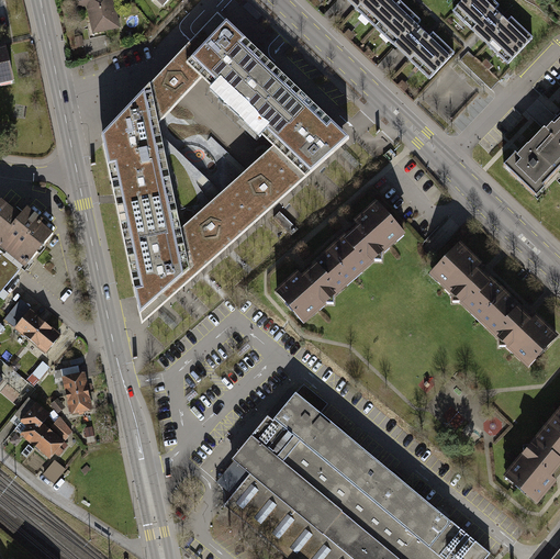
[(119,22),(113,0),(71,0),(73,4),(86,2),(91,29),(119,22)]
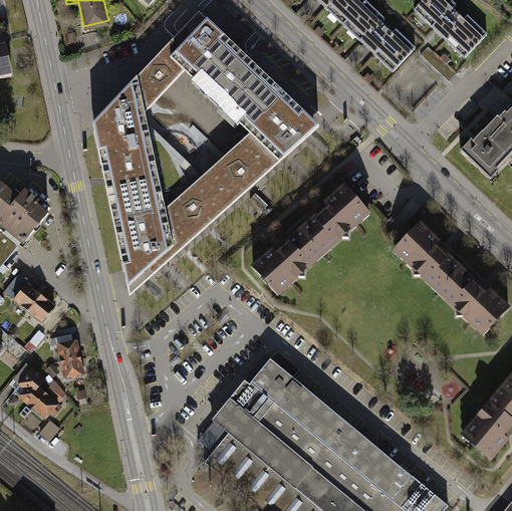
[(321,0),(346,23),(366,1),(365,0),(321,0)]
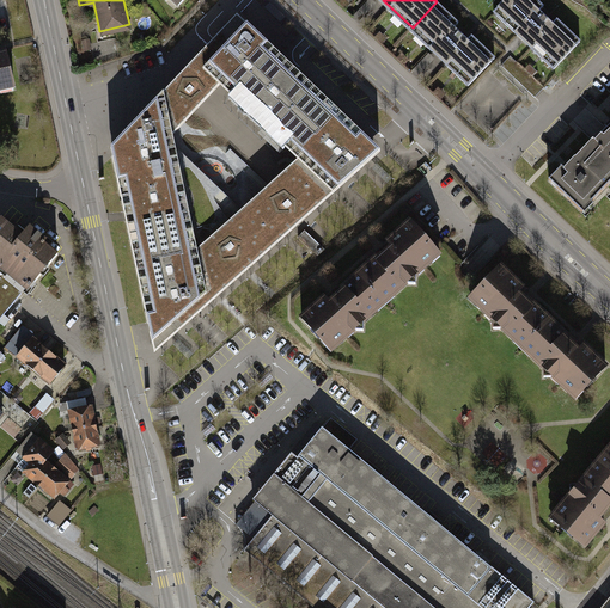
[(581,41),(540,0),(504,0),(494,12),(554,69),(581,41)]
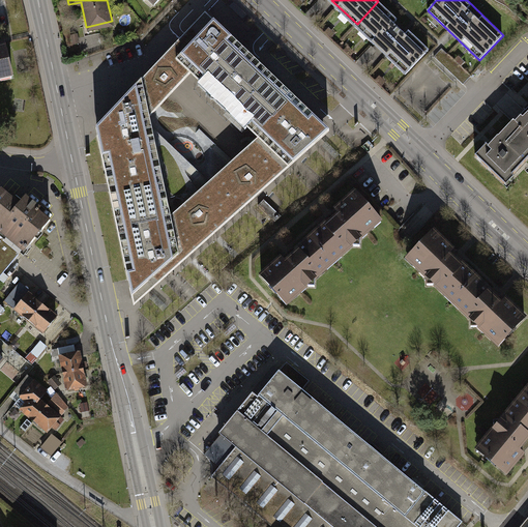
[(379,3),(358,25),(409,74),(431,52),(379,3)]
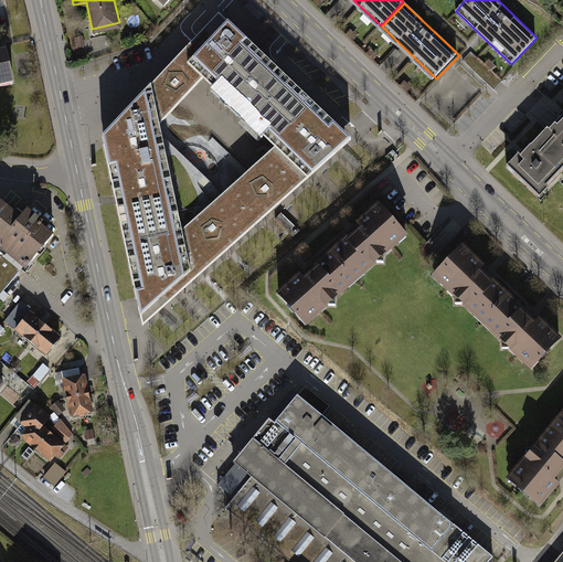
[(332,123),(330,120),(250,44),(232,28),(224,20),(216,12),(202,28),(149,83),(125,108),(101,135),(140,324),(173,295),(327,157),(349,138),(332,123)]
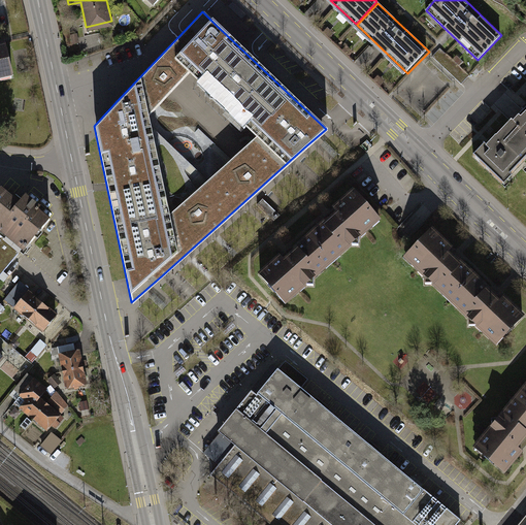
[(0,80),(12,78),(5,45),(0,46),(0,80)]
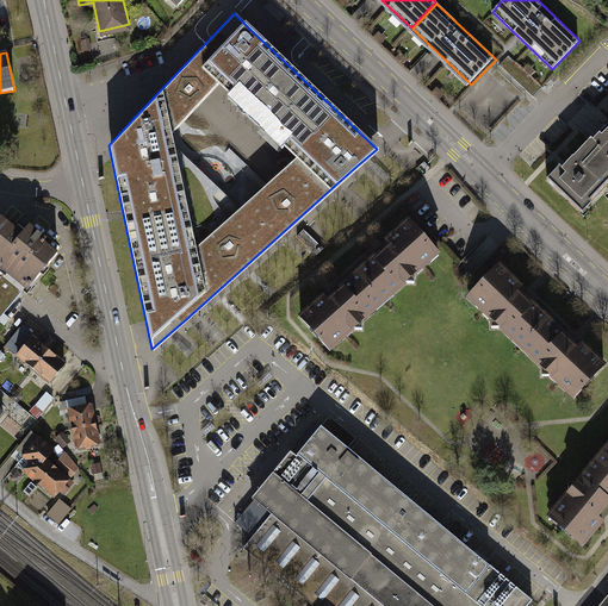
[(607,120),(590,139),(607,155),(607,120)]
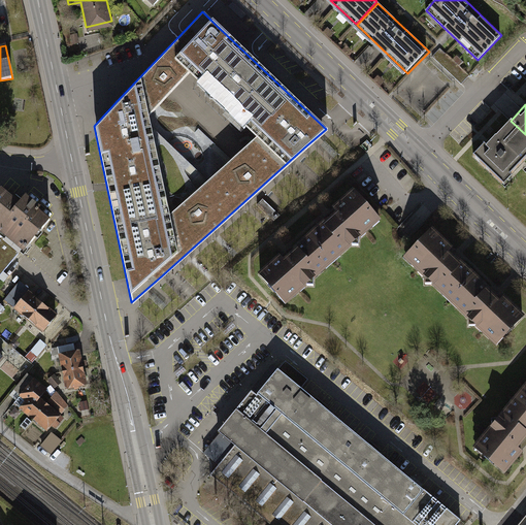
[(525,134),(511,121),(508,119),(485,144),(483,141),(471,154),(501,182),(510,173),(508,171),(525,153),(525,134)]
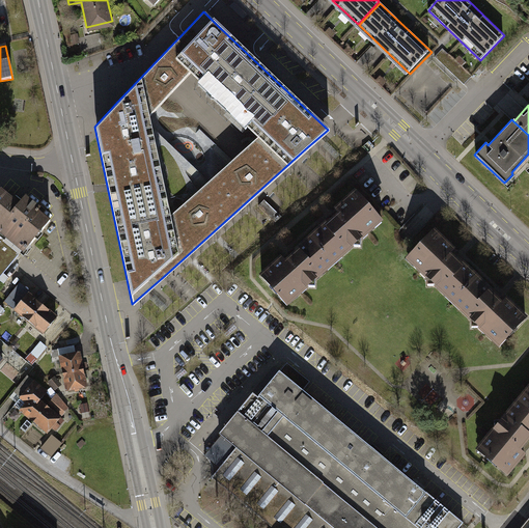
[(339,264),(389,222),(383,215),(359,187),(332,210),(337,216),(313,235),(339,264)]
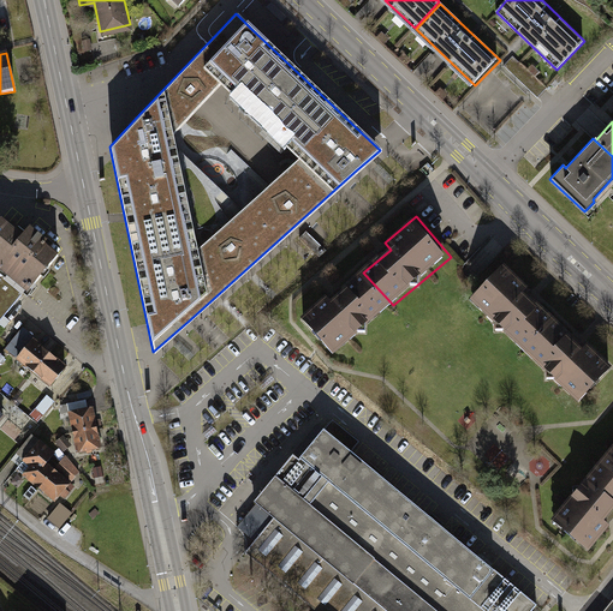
[(25,238),(5,222),(0,228),(0,275),(24,293),(29,298),(58,259),(45,250),(49,243),(31,229),(25,238)]
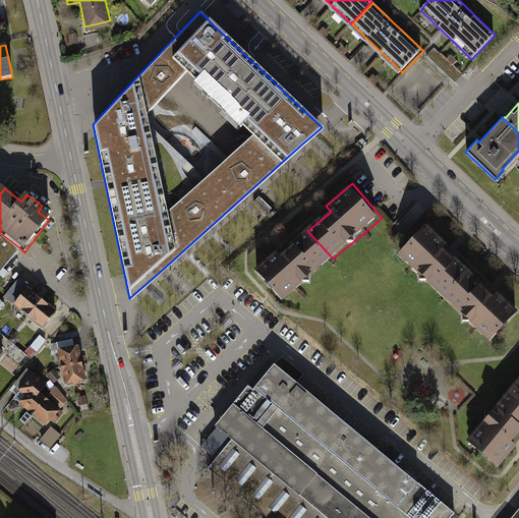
[(258,270),(287,300),(333,259),(307,231),(285,252),(281,248),(258,270)]
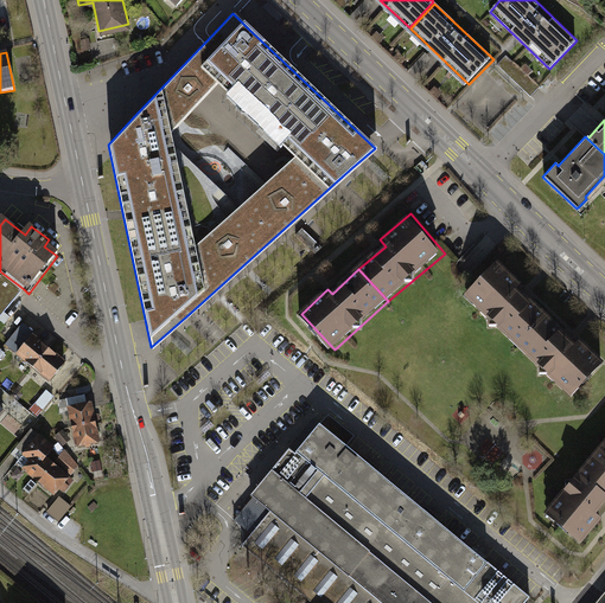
[(496,270),(467,297),(523,350),(552,319),(496,270)]
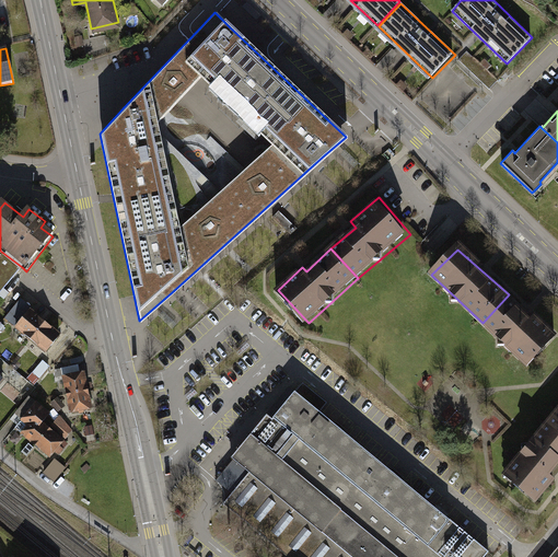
[(0,292),(22,267),(0,251),(0,292)]
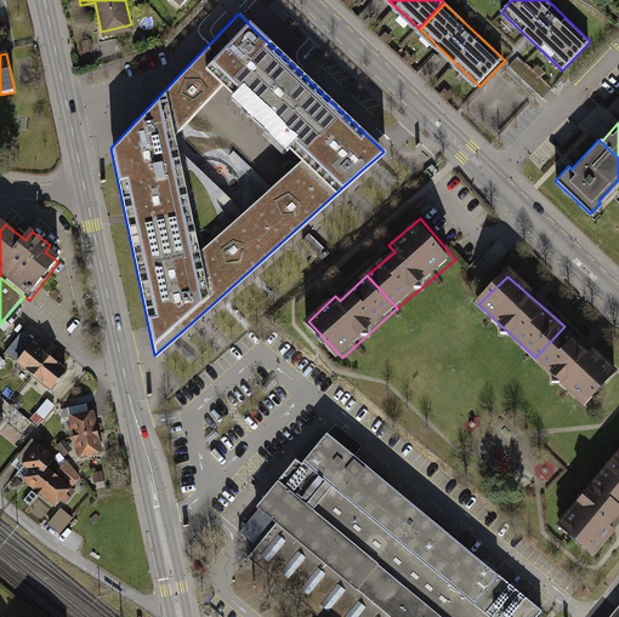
[(3,349),(13,358),(30,336),(20,327),(3,349)]
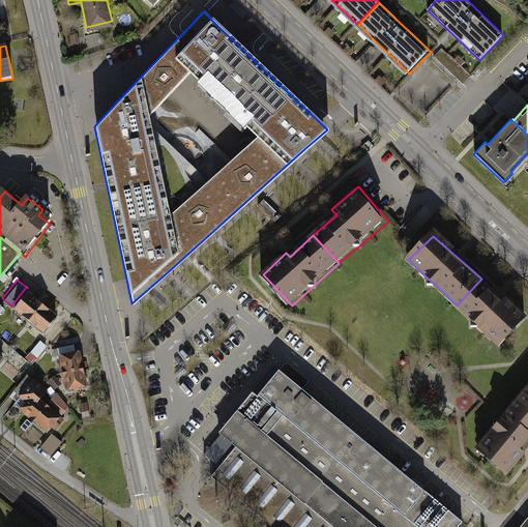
[(484,281),(458,308),(500,349),(526,321),(484,281)]
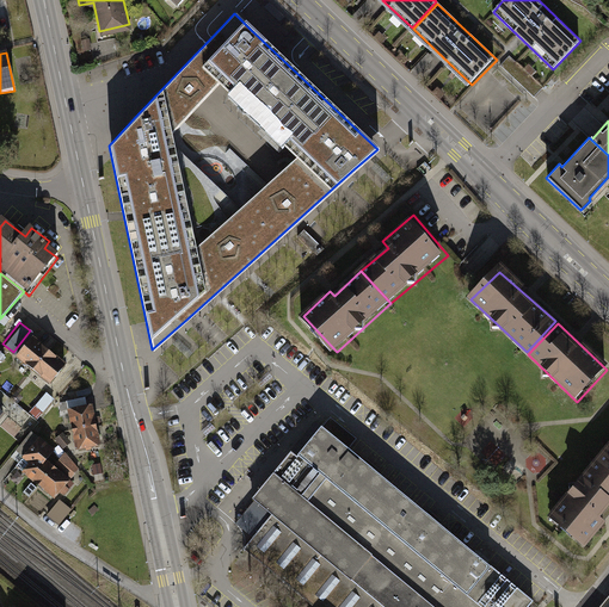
[(49,346),(30,330),(13,352),(32,367),(49,346)]
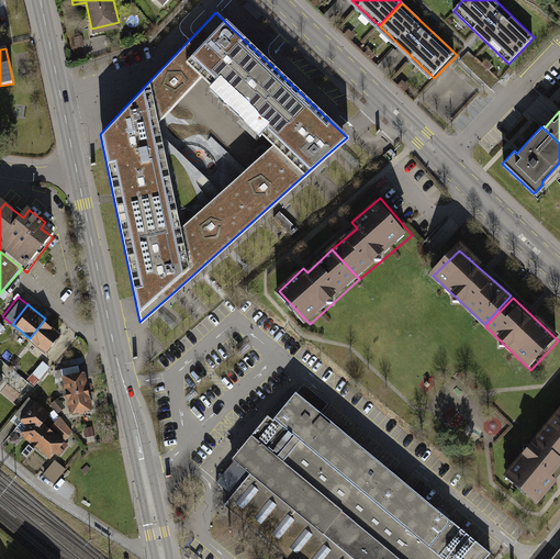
[(30,338),(44,350),(60,331),(45,319),(30,338)]
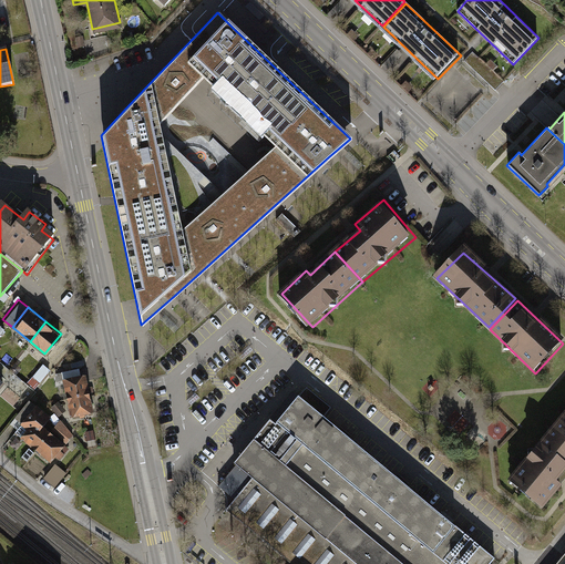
[(36,382),(49,367),(43,361),(29,377),(36,382)]
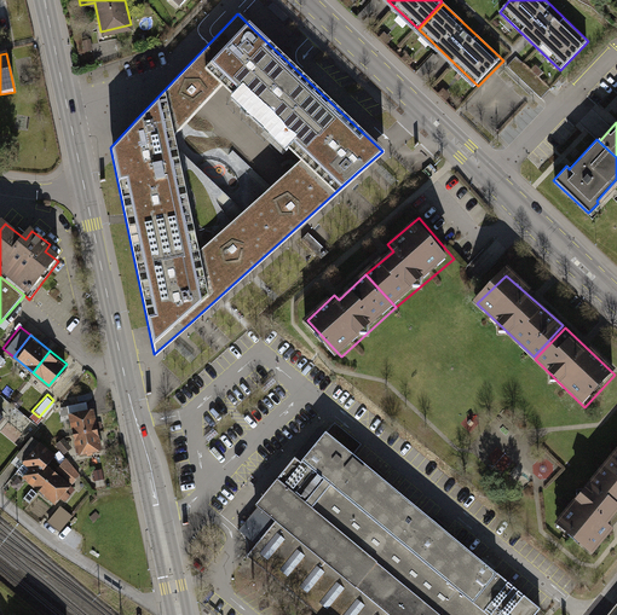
[(67,402),(68,410),(87,406),(85,399),(67,402)]
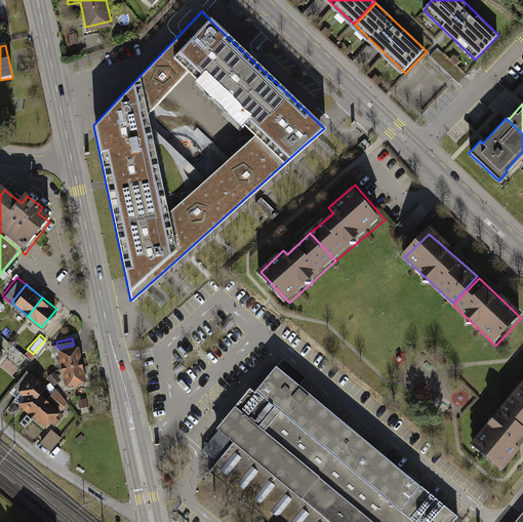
[(74,345),(57,348),(62,366),(82,361),(78,344),(74,345)]
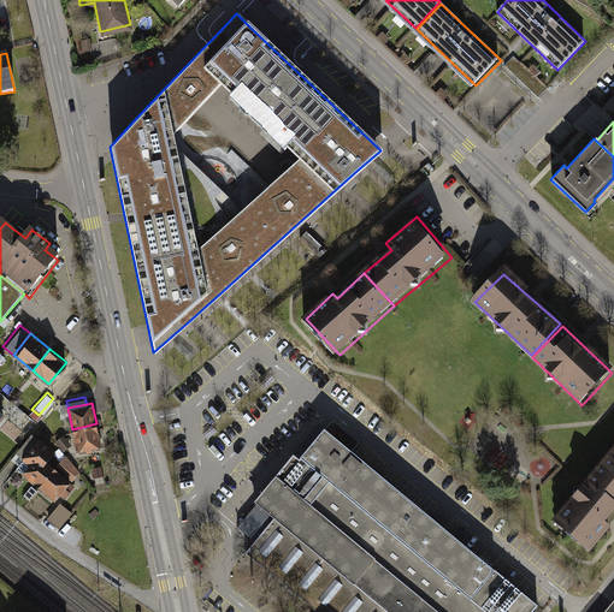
[(72,429),(76,449),(101,444),(96,423),(72,429)]
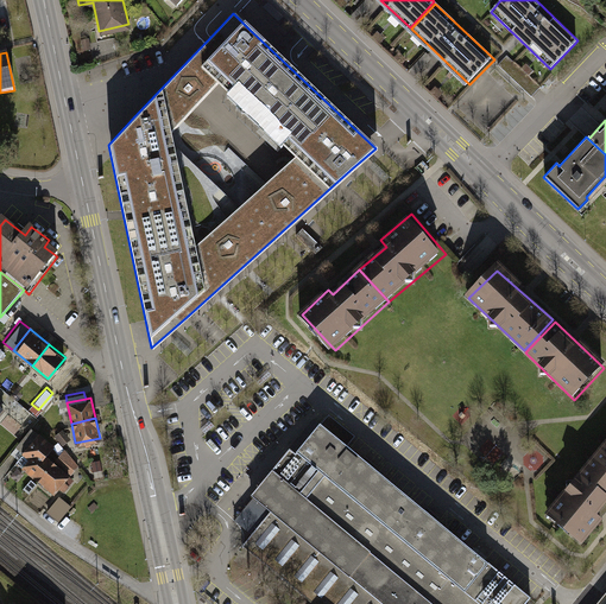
[(523,603),(530,597),(485,560),(319,423),(296,450),(292,453),(288,450),(251,494),(271,510),(245,540),(322,603),(523,603)]
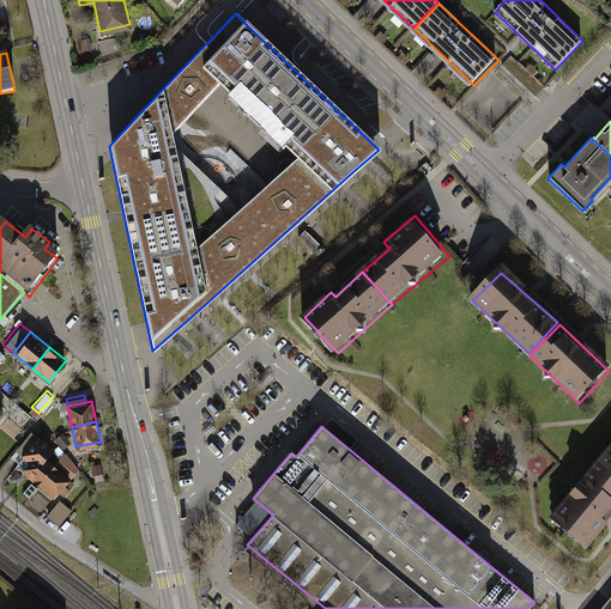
[(61,430),(53,437),(61,446),(70,439),(61,430)]
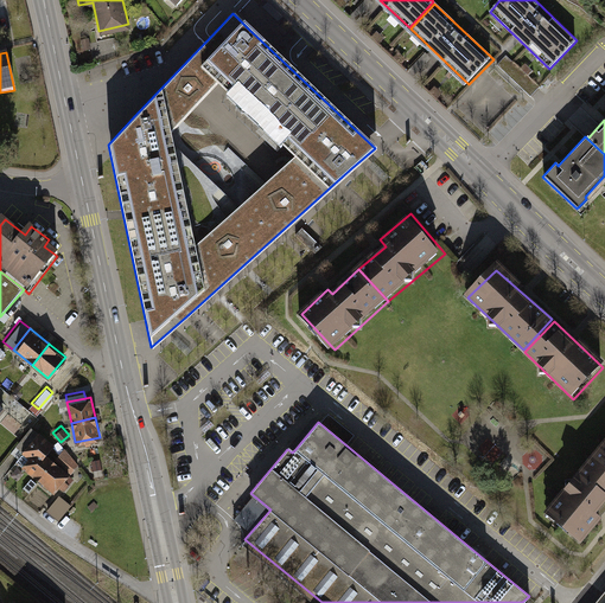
[(44,455),(51,446),(37,435),(17,460),(39,478),(52,462),(44,455)]
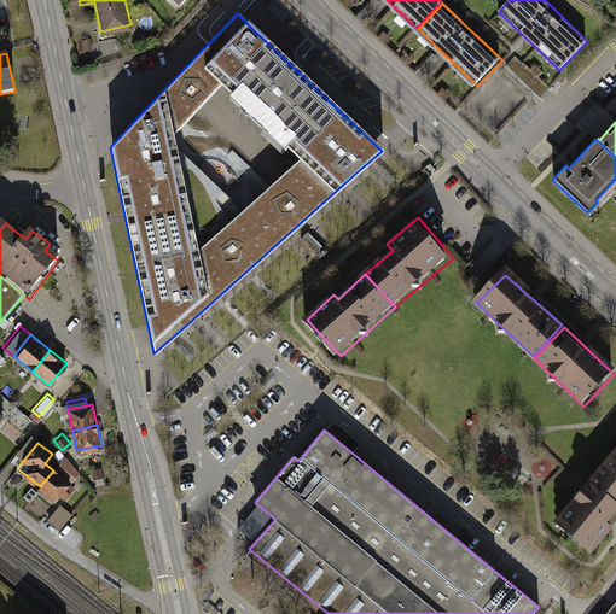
[(615,445),(602,463),(615,475),(615,445)]
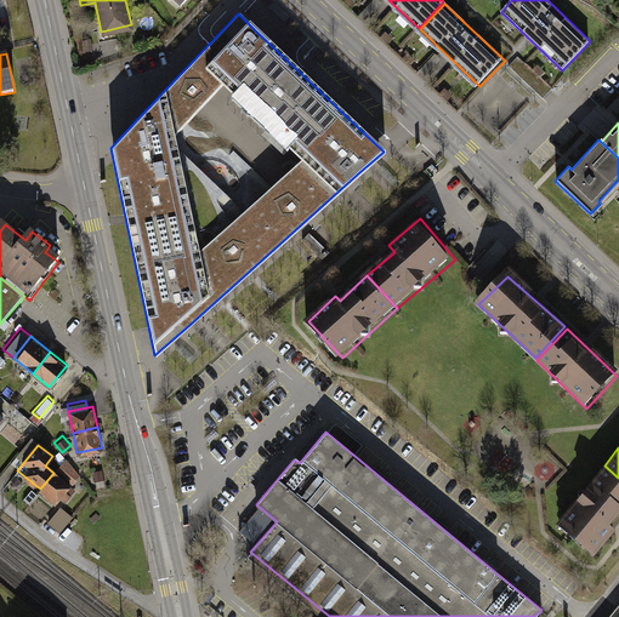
[(40,489),(56,502),(77,475),(64,460),(54,473),(40,489)]
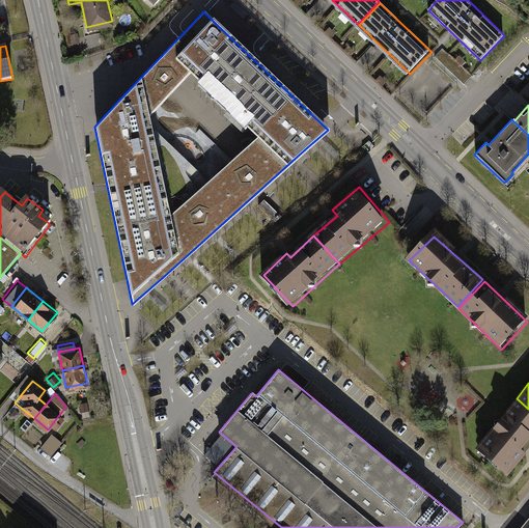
[(528,438),(528,409),(517,398),(475,449),(505,473),(522,453),(519,451),(528,438)]
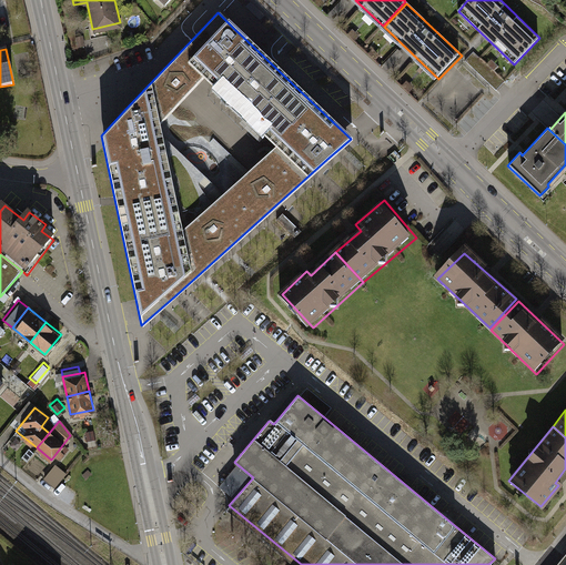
[(62,472),(54,465),(44,477),(53,484),(62,472)]
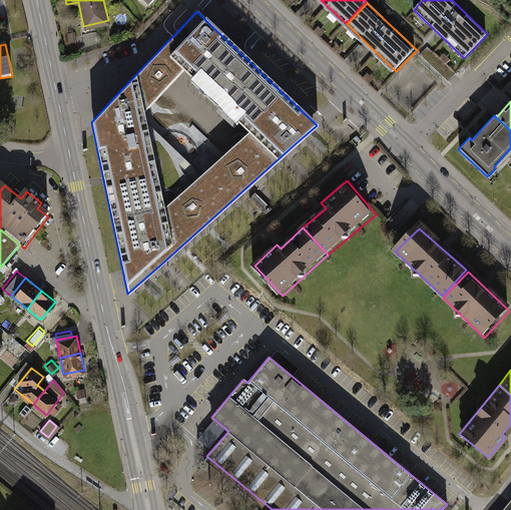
[(510,509),(510,497),(500,509),(510,509)]
